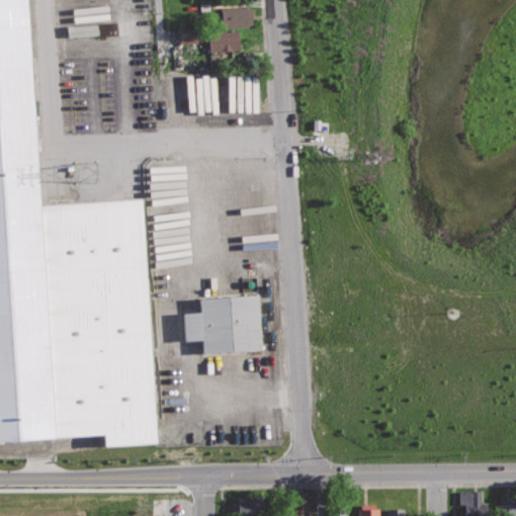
[(27,0),(0,0),(0,440),(103,434),(104,448),(160,444),(143,198),(41,205),(27,0)]
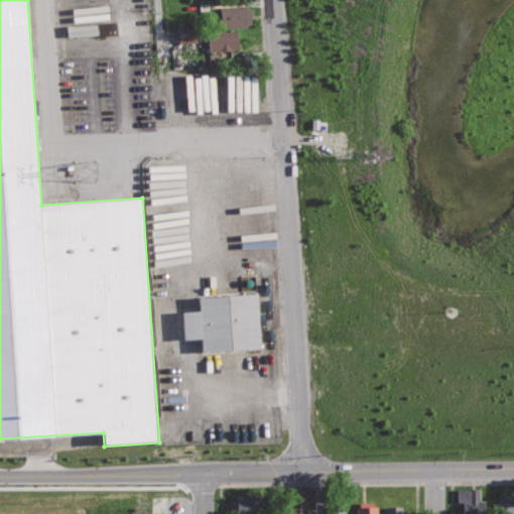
[(248,6),(222,8),(223,29),(253,27),(252,8),(248,8),(248,6)]
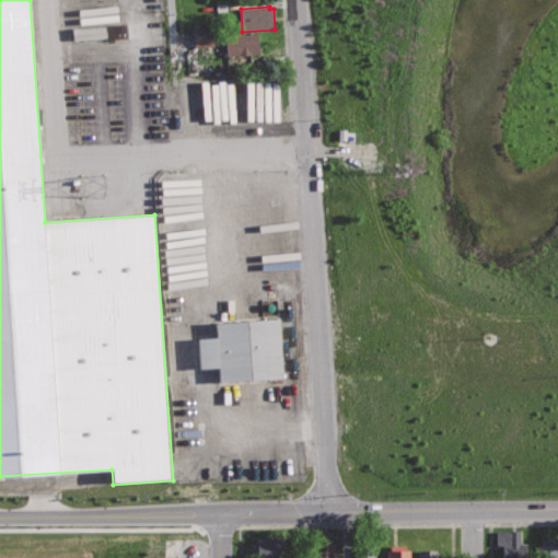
[(194,48),(213,48),(213,33),(195,32),(194,48)]
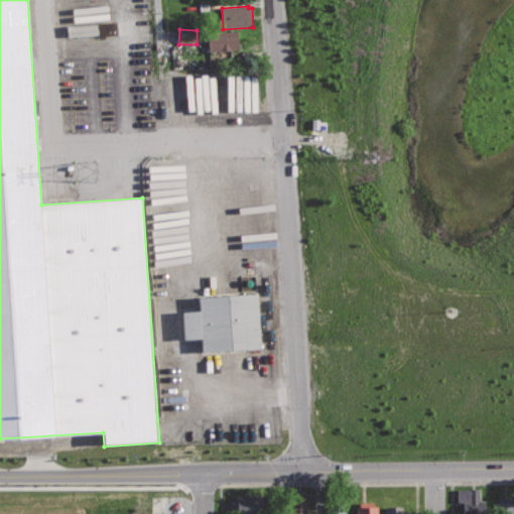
[(239,31),(210,33),(211,52),(240,50),(239,31)]
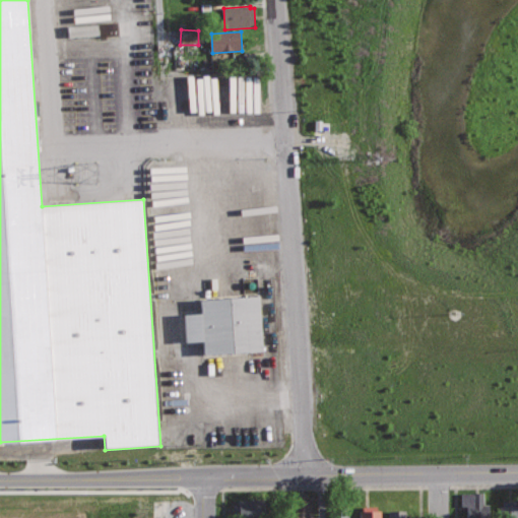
[(258,298),(203,302),(204,315),(184,316),(187,343),(203,342),(204,358),(263,352),(258,298)]
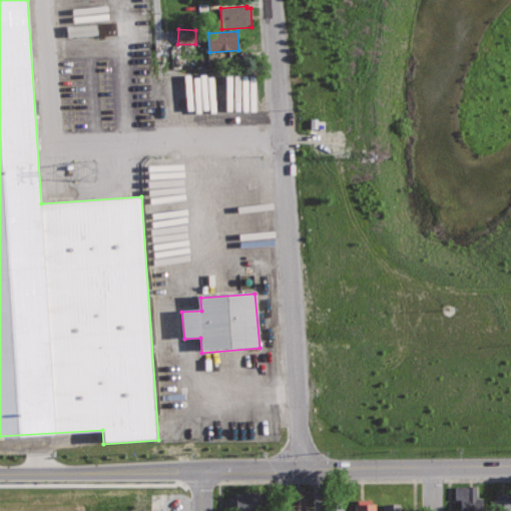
[(479,487),(457,488),(457,500),(462,500),(462,510),(484,510),(484,499),(479,499),(479,487)]
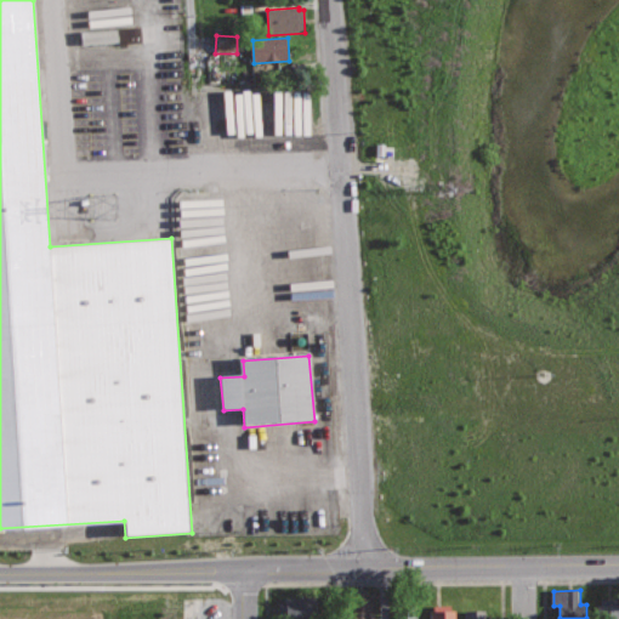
[(618,600),(600,600),(600,618),(618,618),(618,600)]
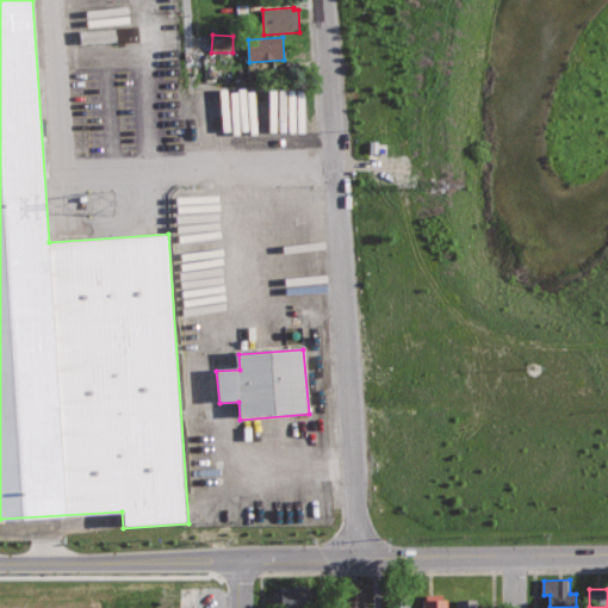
[(447,607),(447,595),(422,595),(422,607),(447,607)]
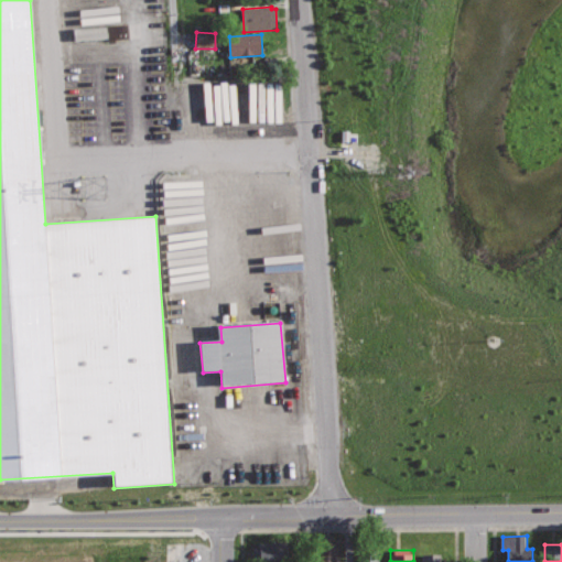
[(379,561),(379,551),(360,551),(360,561),(379,561)]
